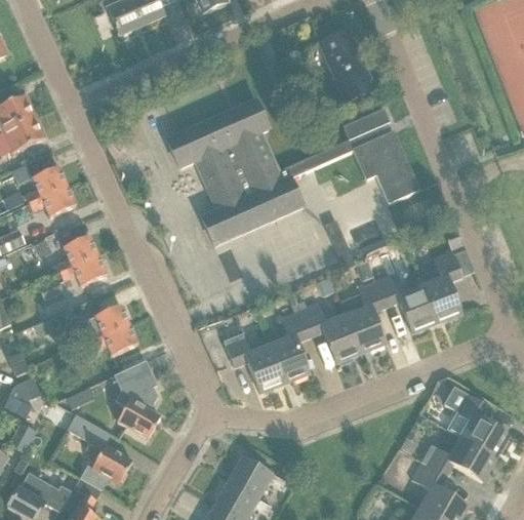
[(120,33),(165,13),(161,4),(171,0),(120,0),(108,5),(120,33)]
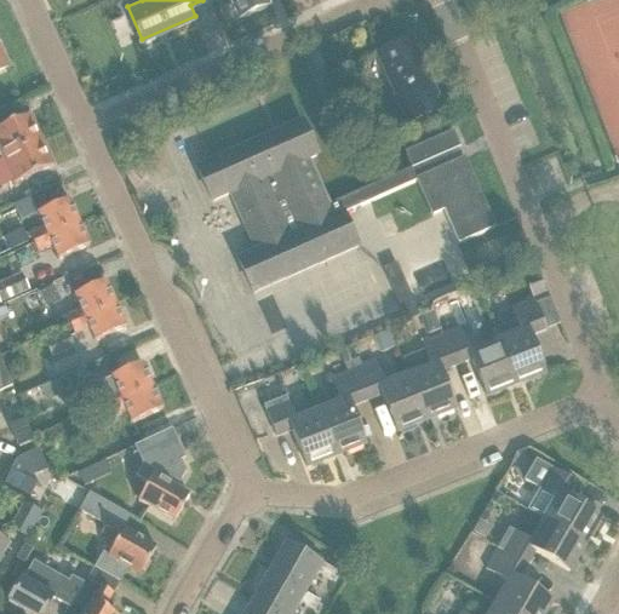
[(270,0),(231,0),(239,13),(270,0)]
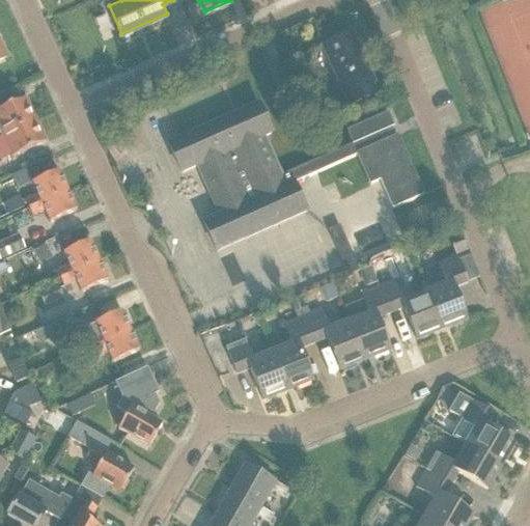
[(352,100),(377,89),(371,79),(374,78),(353,28),(324,42),(345,90),(347,89),(352,100)]
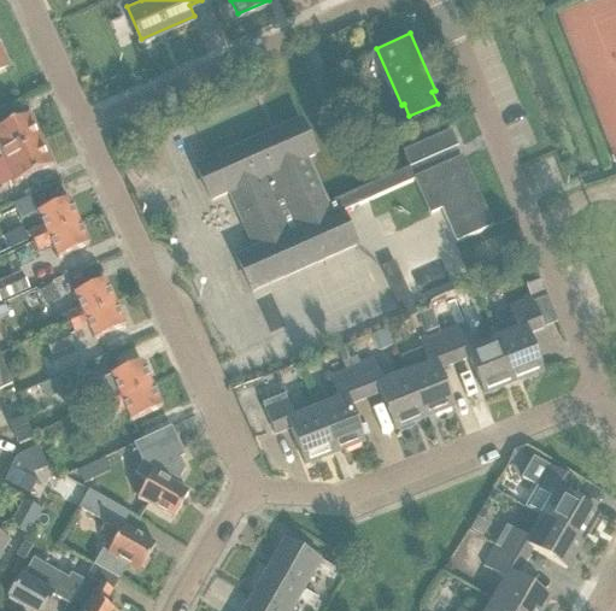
[(327,95),(341,90),(332,69),(317,74),(327,95)]
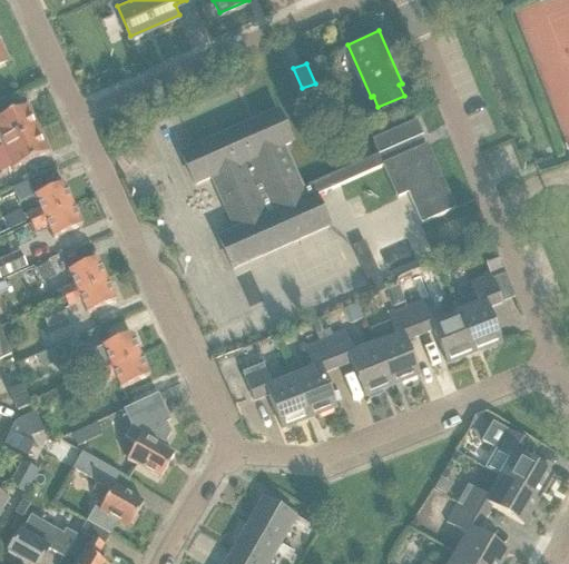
[(0,135),(2,141),(39,125),(29,101),(0,114),(0,135)]
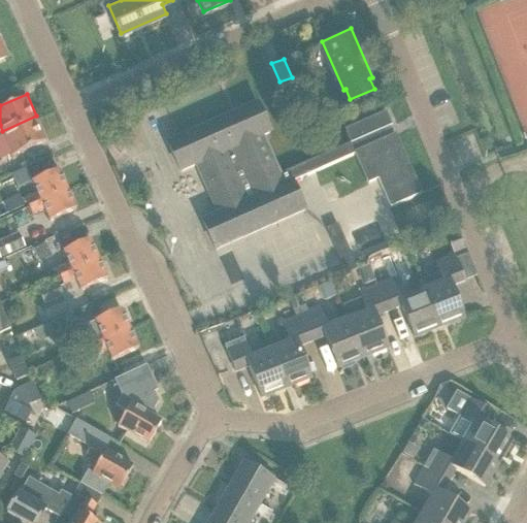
[(284,180),(280,170),(262,132),(270,129),(256,98),(168,137),(180,166),(196,160),(218,209),(202,217),(216,246),(304,206),(292,177),(292,176),(284,180)]
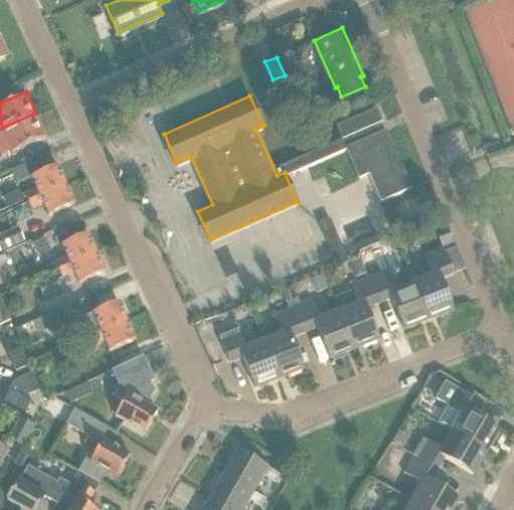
[(285,172),(285,173),(346,146),(359,175),(369,171),(381,198),(411,185),(376,106),(336,123),(342,136),(273,166),(277,175),(285,172)]
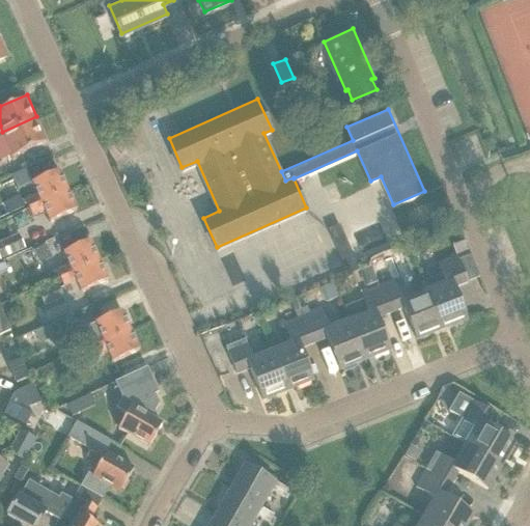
[(36,116),(2,132),(12,154),(47,138),(36,116)]
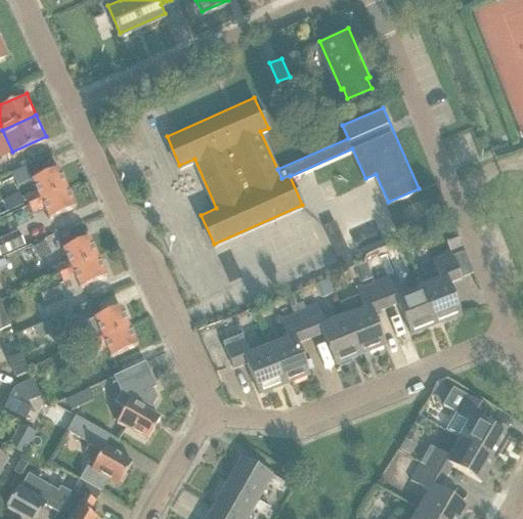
[(15,164),(19,177),(34,173),(30,160),(15,164)]
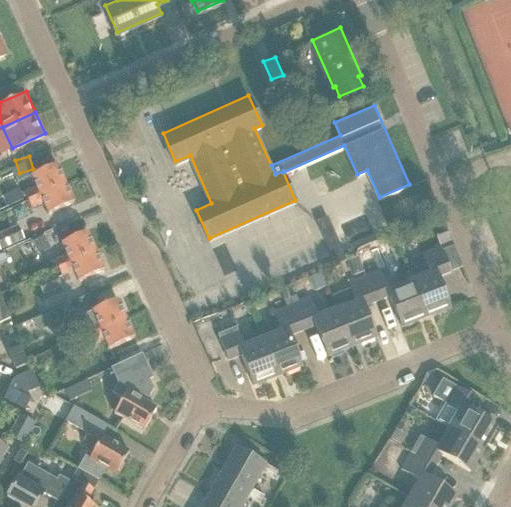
[(28,197),(65,180),(57,161),(31,172),(36,184),(25,189),(28,197)]
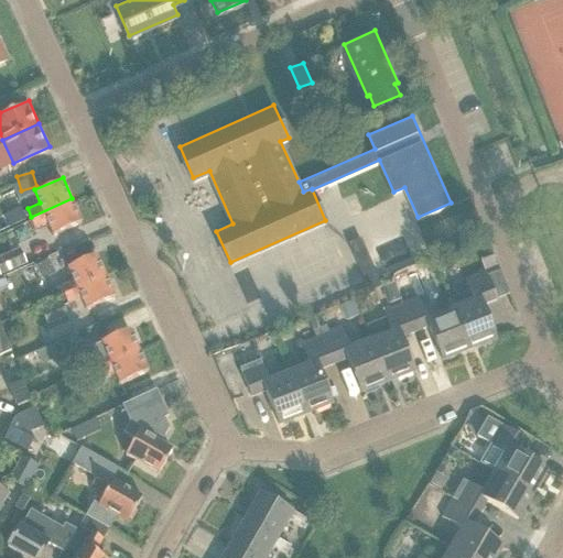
[(72,198),(31,217),(34,225),(47,219),(53,231),(82,219),(72,198)]
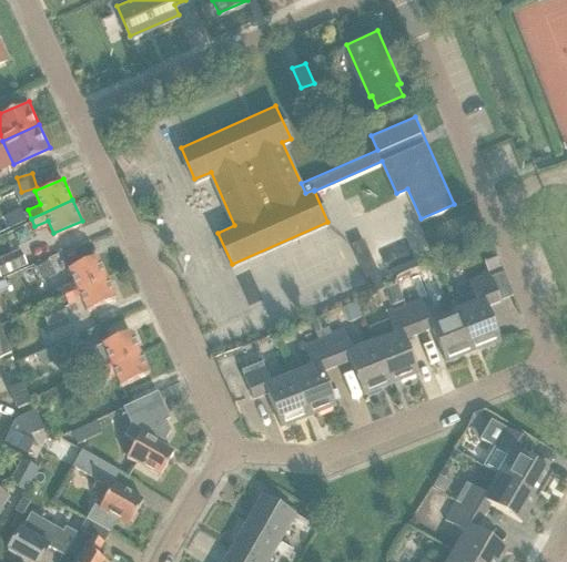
[(10,225),(27,217),(21,205),(3,212),(10,225)]
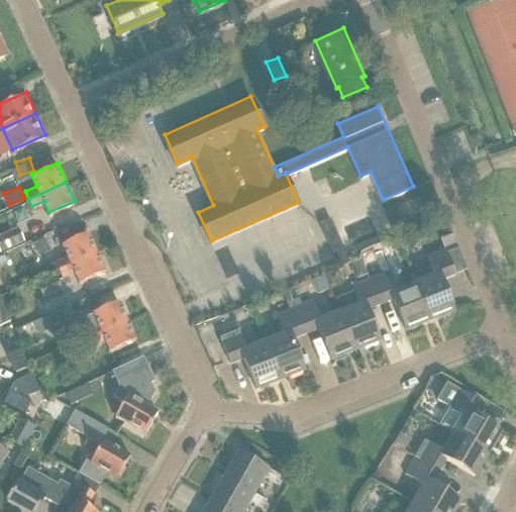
[(339,265),(350,260),(330,214),(319,219),(339,265)]
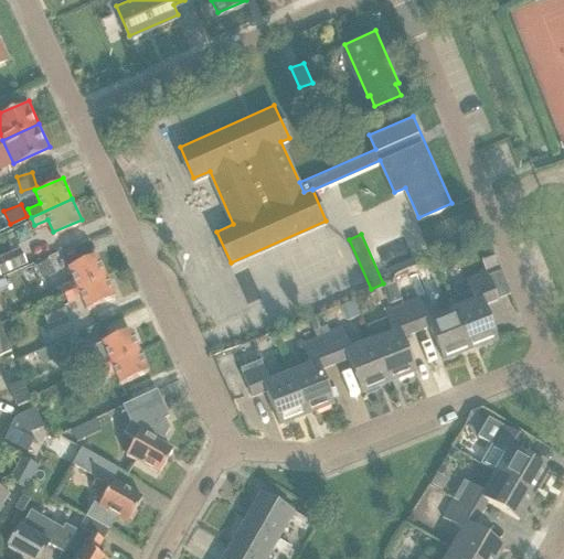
[(0,272),(28,260),(20,244),(0,251),(0,272)]
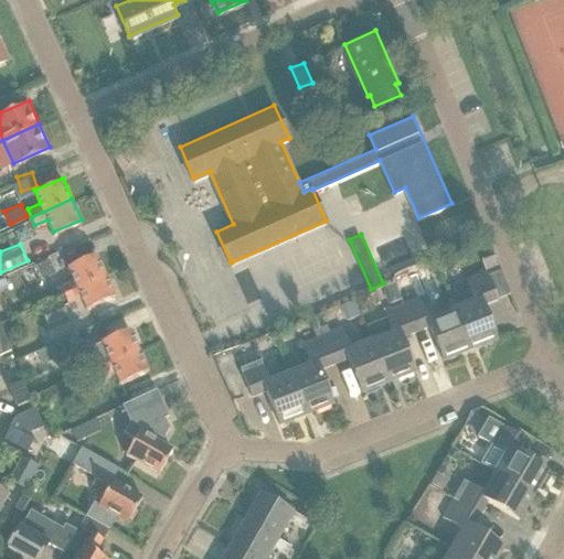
[(74,277),(61,283),(64,291),(106,272),(96,251),(68,265),(74,277)]
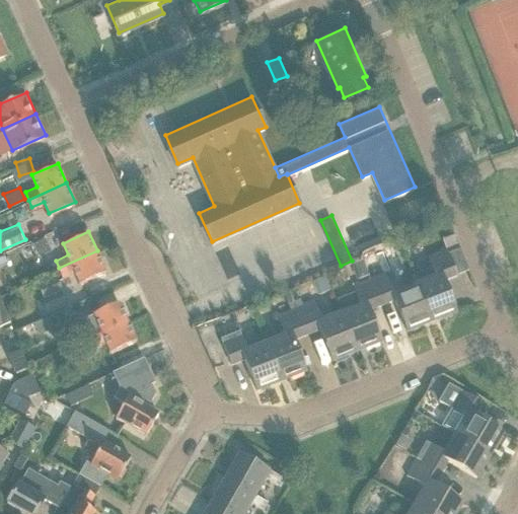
[(46,235),(33,241),(40,255),(52,250),(46,235)]
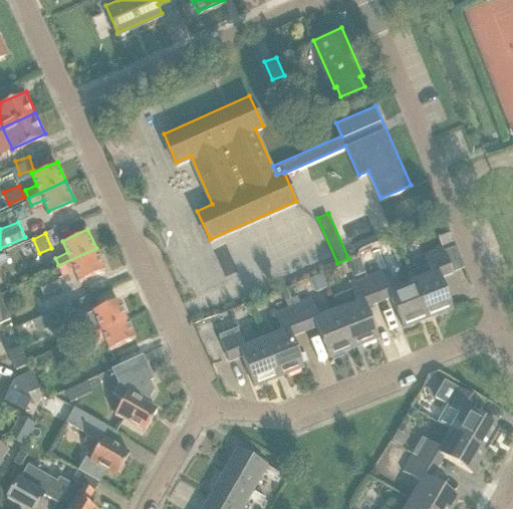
[(413,277),(428,314),(452,305),(440,274),(453,269),(443,244),(425,251),(432,270),(413,277)]
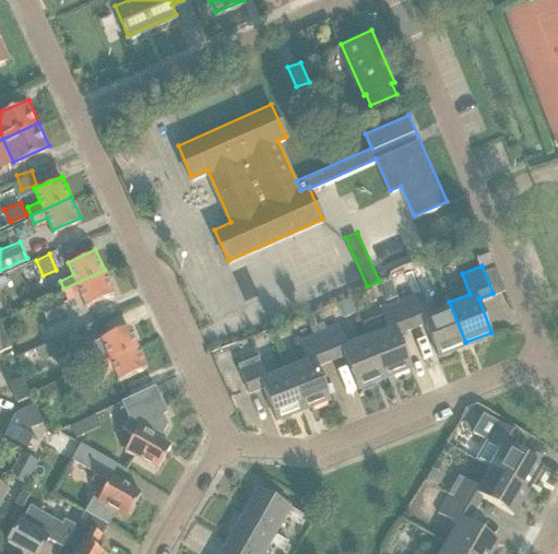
[(105,270),(63,289),(68,297),(81,291),(86,304),(114,291),(105,270)]
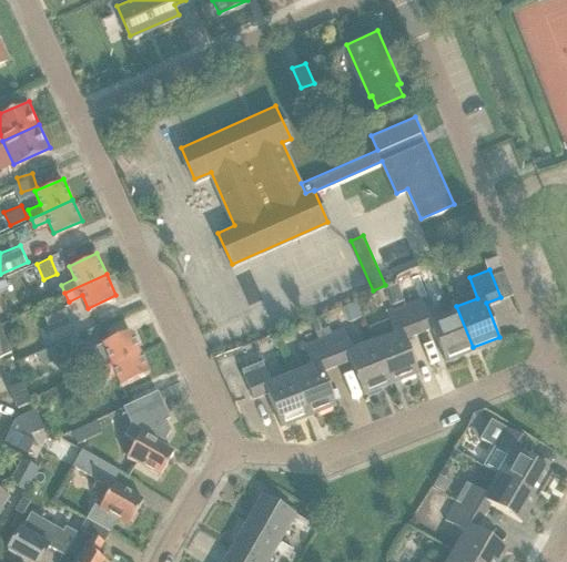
[(473,347),(456,306),(435,315),(427,294),(407,302),(418,330),(432,325),(445,358),(473,347)]
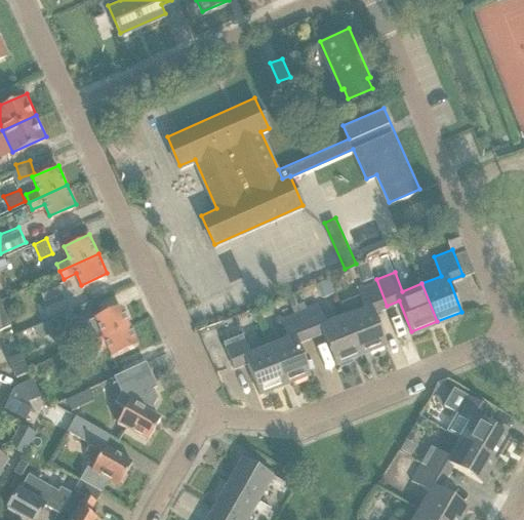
[(46,300),(64,291),(57,278),(39,286),(46,300)]
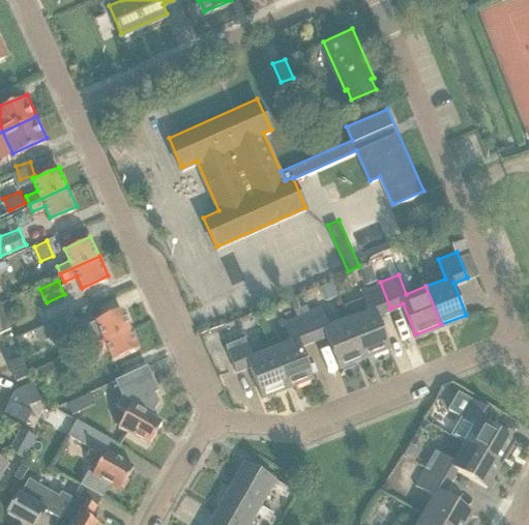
[(377,314),(390,309),(380,282),(361,289),(369,309),(349,317),(364,355),(389,345),(377,314)]
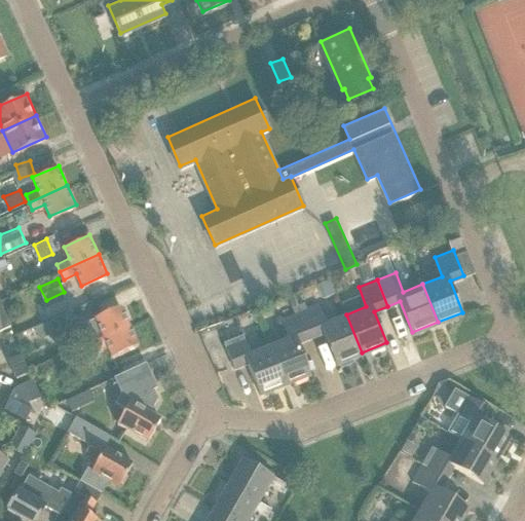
[(320,302),(307,307),(304,298),(297,301),(301,310),(311,336),(324,331),(336,362),(362,352),(346,314),(327,322),(320,302)]
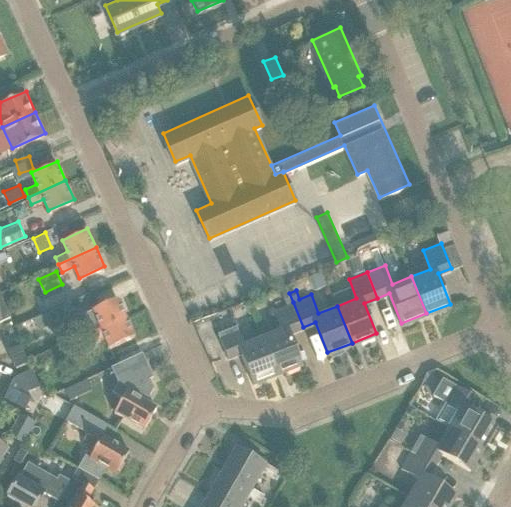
[(89,332),(126,315),(118,296),(80,313),(89,332)]
